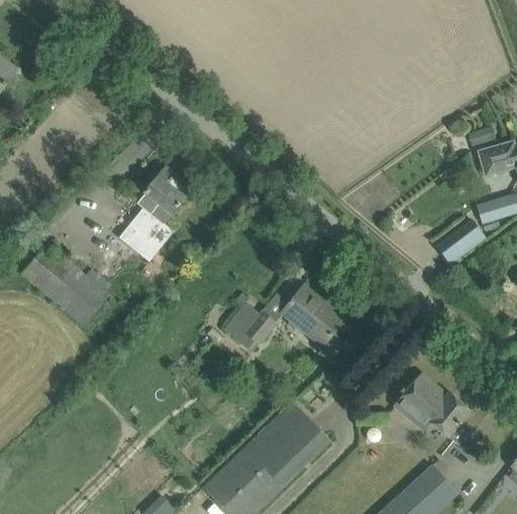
[(0,89),(16,69),(0,56),(0,89)]
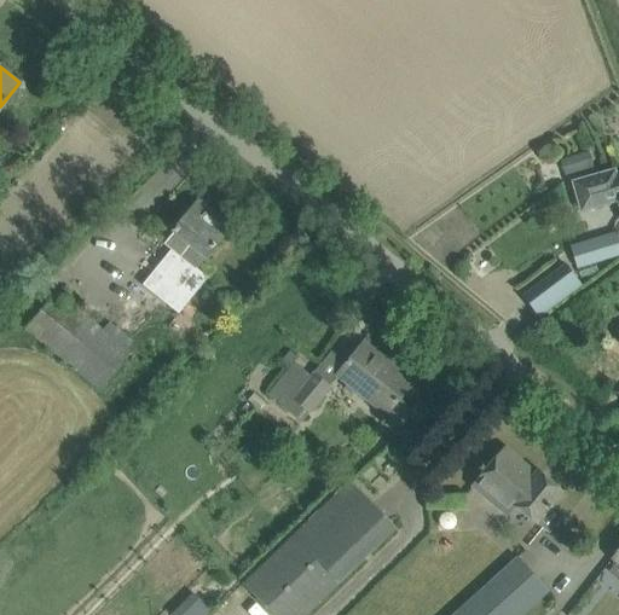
[(560,156),(565,173),(593,164),(588,148),(560,156)]
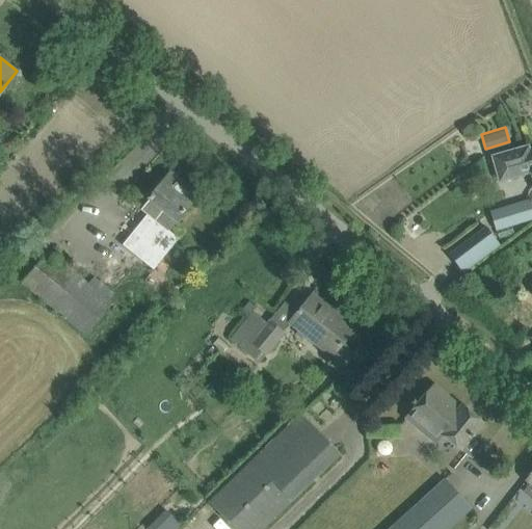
[(531,168),(531,172),(531,151),(528,153),(526,146),(493,156),(499,179),(531,168)]
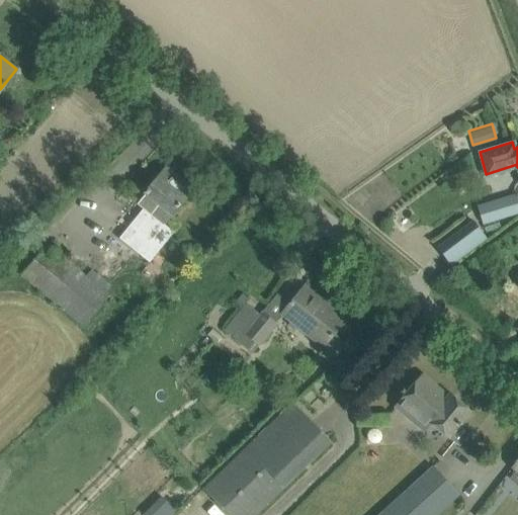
[(165,166),(153,182),(145,191),(145,192),(137,202),(143,206),(119,237),(150,261),(174,231),(165,223),(192,188),(165,166)]
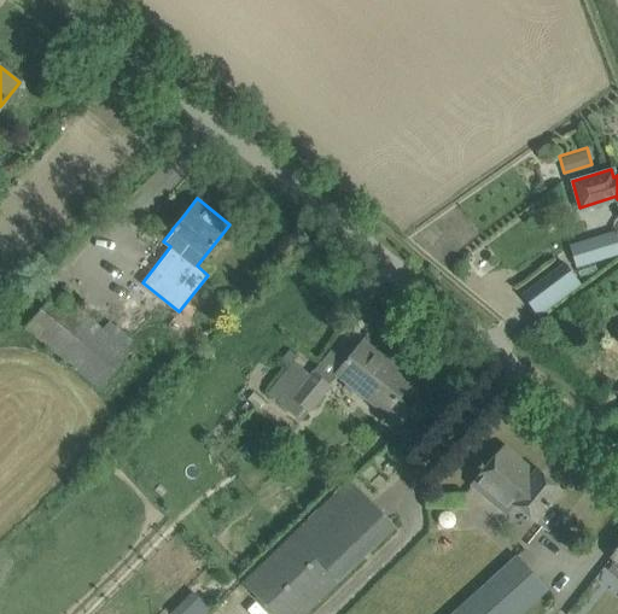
[(617,237),(617,231),(570,245),(578,274),(595,268),(593,259),(617,251),(617,237)]
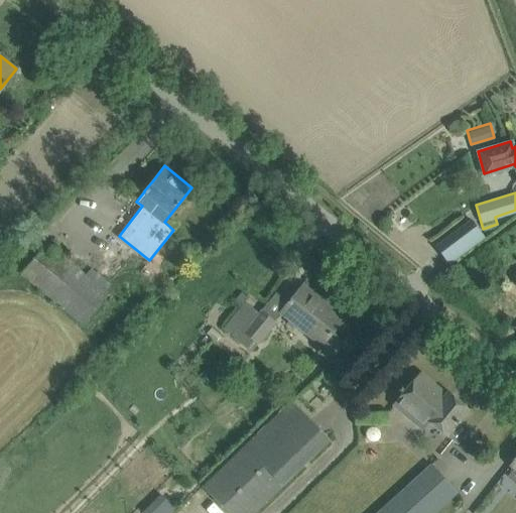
[(471,219),(435,244),(448,263),(485,238),(471,219)]
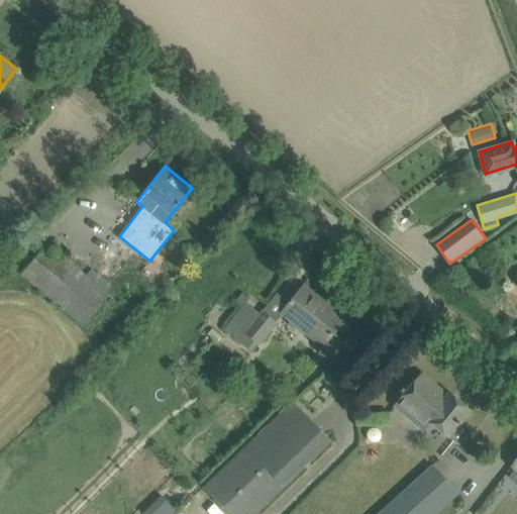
[(91,267),(87,271),(47,240),(20,274),(83,324),(108,292),(105,290),(111,283),(91,267)]
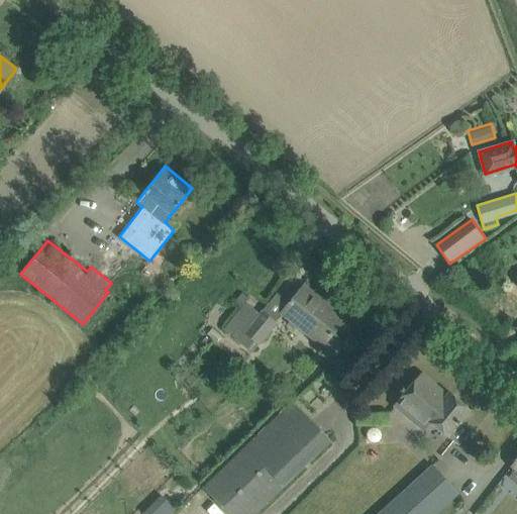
[(303,285),(290,300),(282,311),(335,355),(336,354),(335,353),(338,349),(339,345),(338,339),(336,335),(333,332),(342,320),(324,305),(325,303),(303,285)]
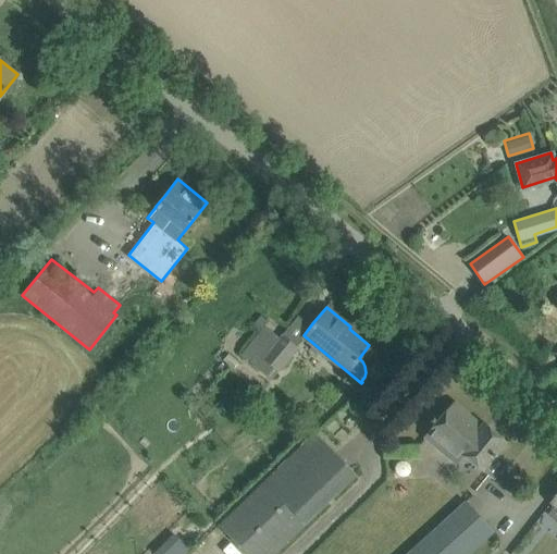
[(251,321),(257,325),(264,316),(259,311),(251,321)]
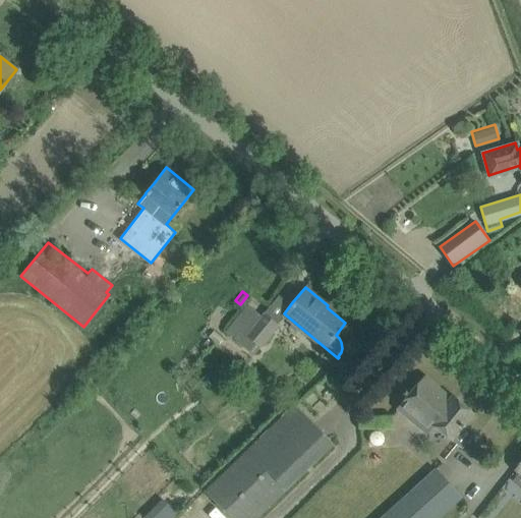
[(254,349),(261,343),(278,323),(266,311),(262,315),(248,303),(228,327),(254,349)]
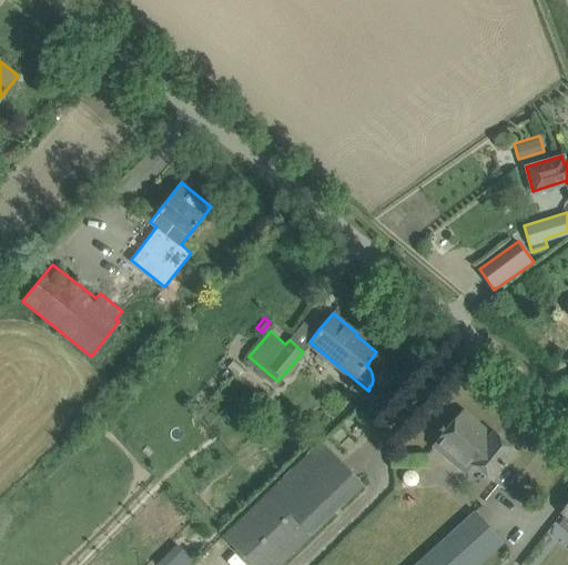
[(216,394),(222,400),(230,399),(234,393),(225,384),(216,394)]
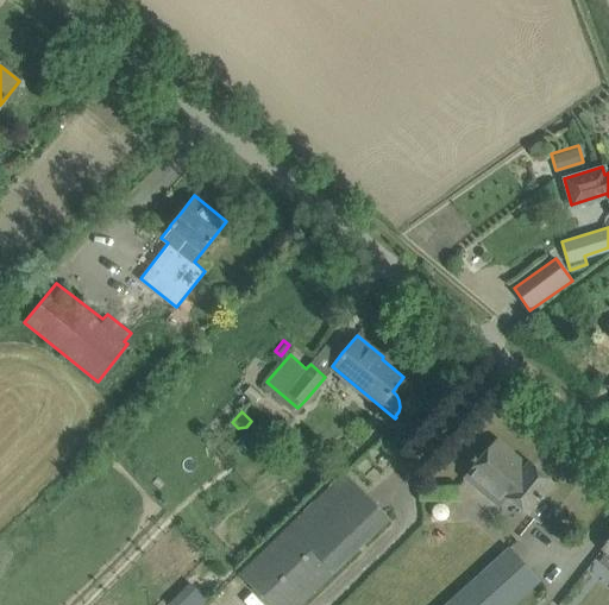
[(496,439),(481,457),(465,476),(498,504),(506,495),(528,514),(529,512),(540,521),(553,505),(542,496),(553,483),(528,461),(526,464),(496,439)]
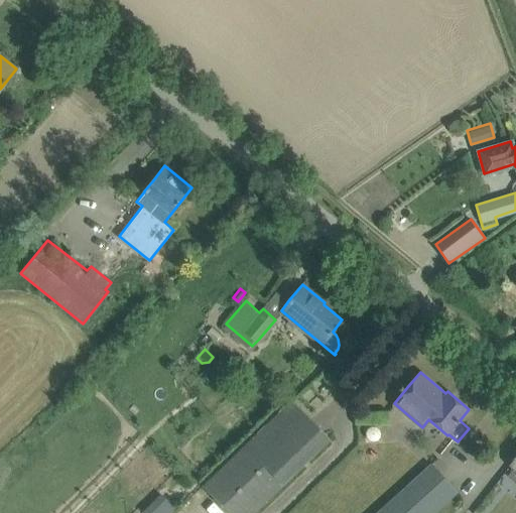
[(257,512),(331,442),(290,400),(202,486),(228,512),(257,512)]
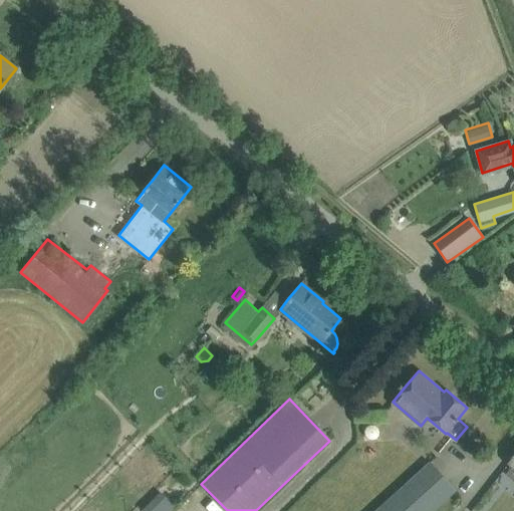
[(430,461),(381,505),(373,510),(431,510),(455,489),(430,461)]
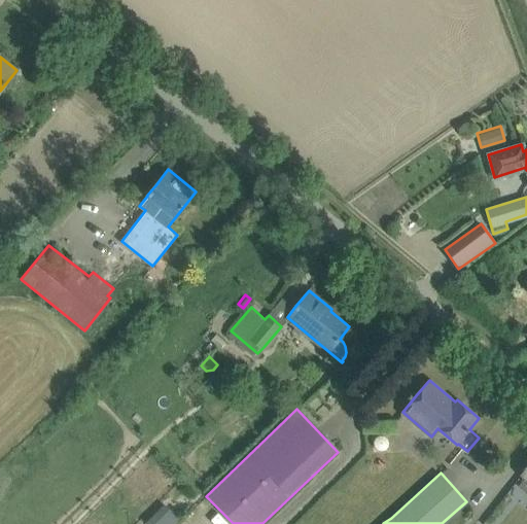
[(162,501),(143,519),(147,523),(170,523),(177,518),(162,501)]
